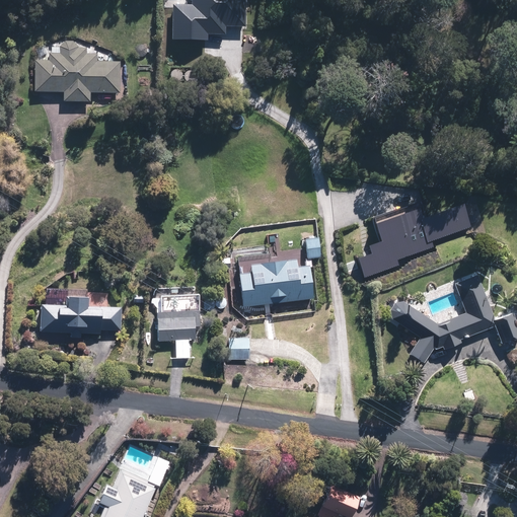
[(89,100),(90,91),(119,92),(121,57),(37,54),(35,91),(64,92),(64,98),(89,100)]
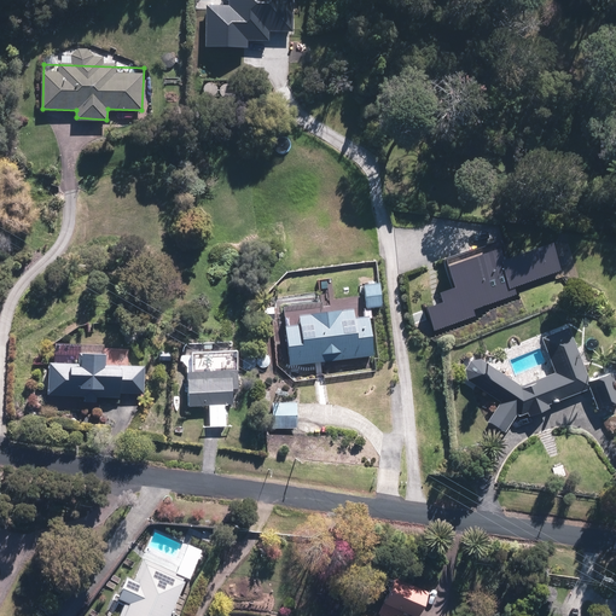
[(382,283),(364,285),(366,307),(385,304),(382,283)]
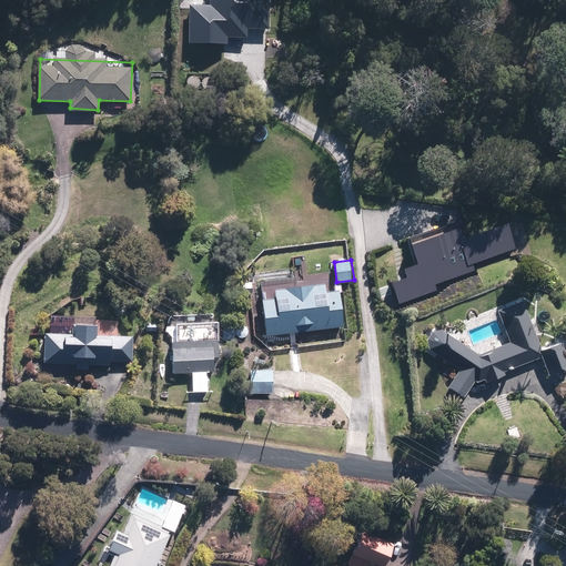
[(323,283),(272,287),(273,297),(262,299),(265,334),(349,326),(345,291),(324,293),(323,283)]
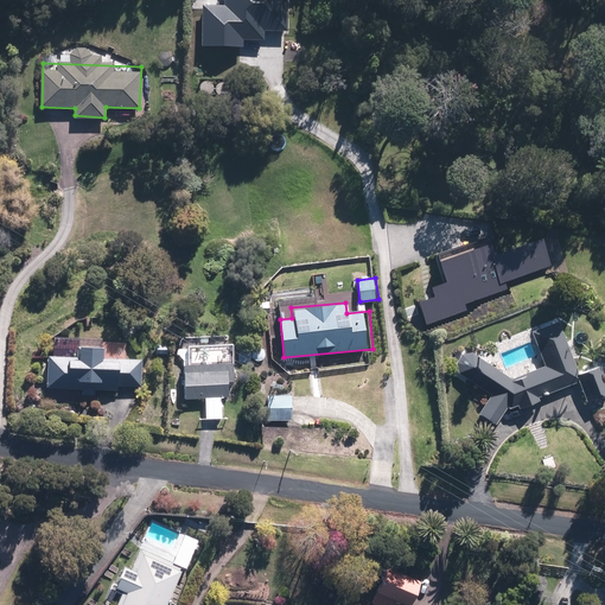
[(513,380),(464,356),(456,371),(492,390),(479,415),(497,425),(510,400),(520,405),(521,407),(539,401),(537,395),(575,382),(583,402),(604,394),(604,376),(600,364),(574,375),(556,323),(535,330),(547,368),(513,380)]
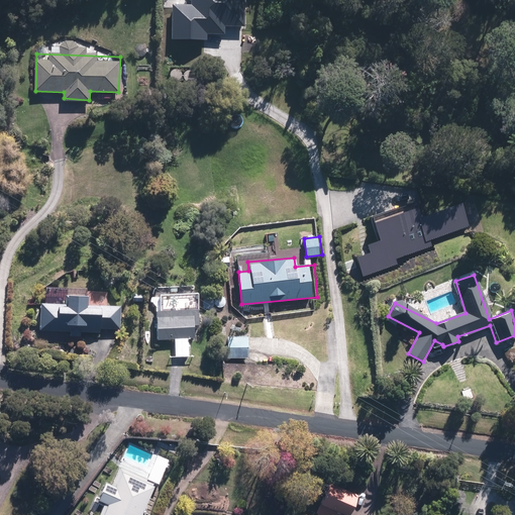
[(89,295),(66,295),(66,303),(39,303),(38,331),(100,333),(100,327),(120,328),(121,305),(88,304),(89,295)]
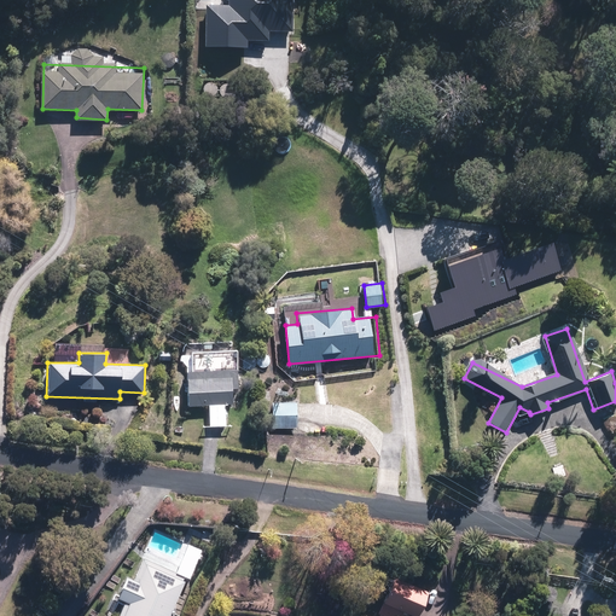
[(209,405),(209,425),(226,425),(226,405),(234,405),(234,371),(184,371),(184,405),(209,405)]
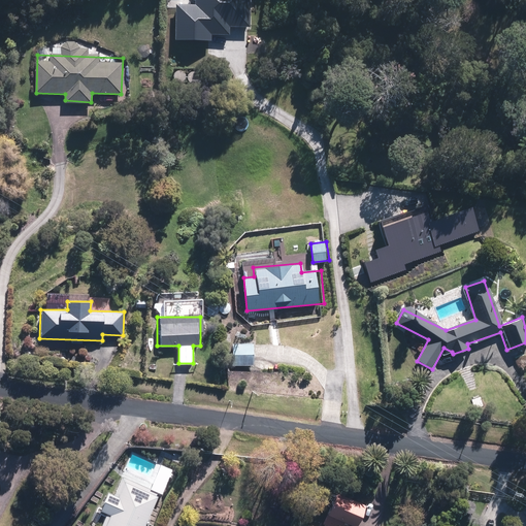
[(239,352),(238,363),(253,364),(254,352),(239,352)]
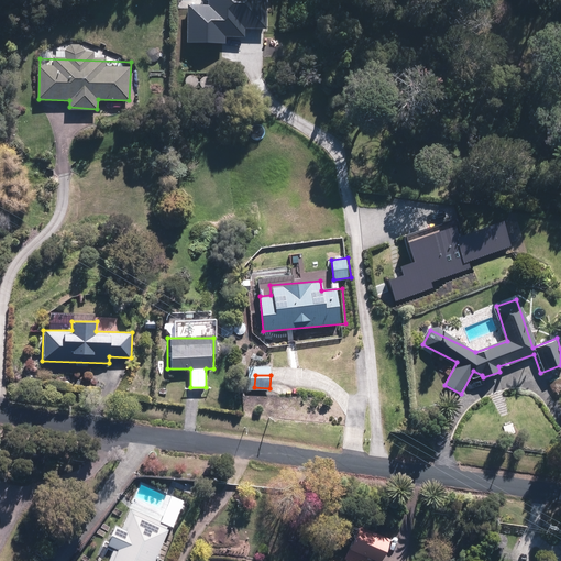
[(105,560),(152,560),(168,526),(132,507),(120,529),(113,526),(103,545),(112,549),(105,560)]
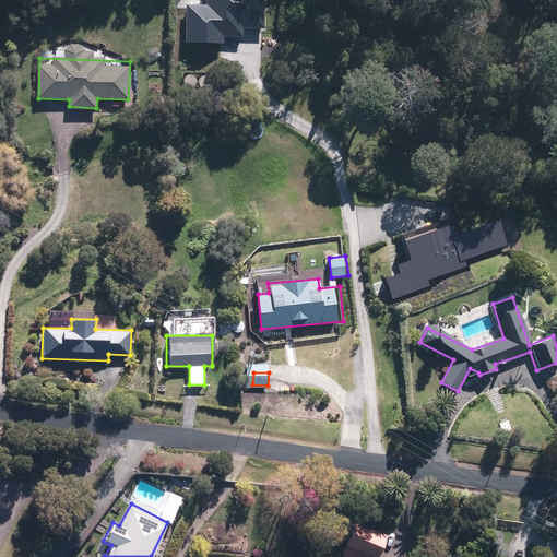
[(374,556),(384,533),(354,521),(341,553),(351,556),(374,556)]
